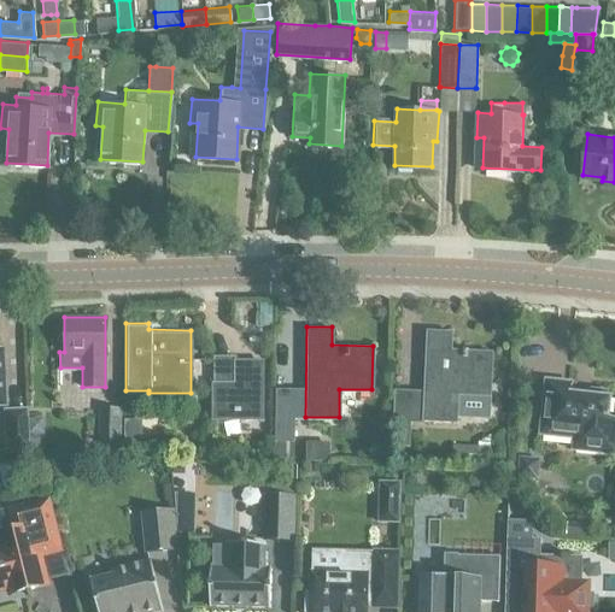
[(426,329),(421,418),(455,419),(457,392),(488,393),(491,349),(450,348),(451,330),(426,329)]
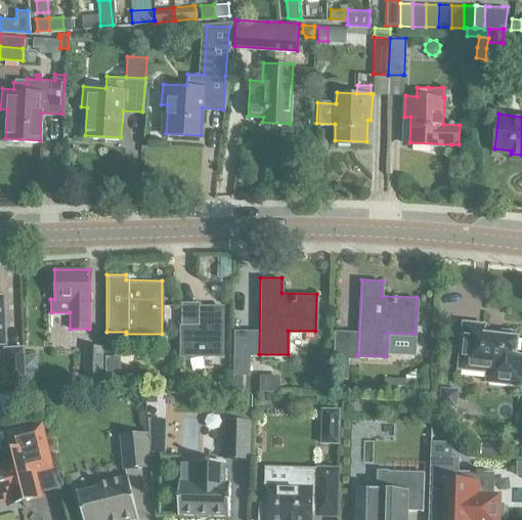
[(204,305),(204,307),(199,307),(200,301),(180,301),(180,353),(221,354),(221,305),(204,305)]
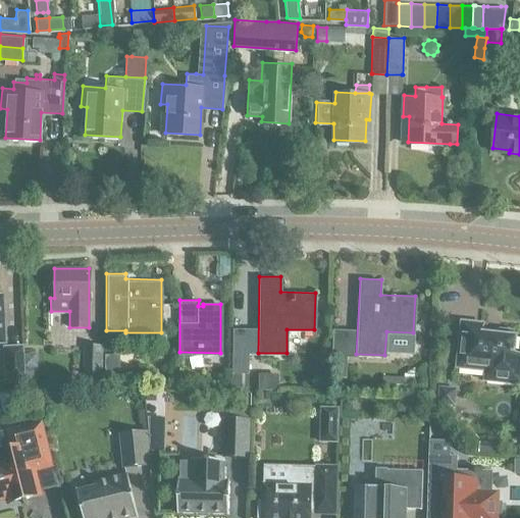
[(482,321),(481,321),(462,319),(457,363),(487,367),(486,375),(517,378),(519,351),(514,351),(516,333),(512,333),(512,328),(500,327),(499,331),(481,330),(482,321)]
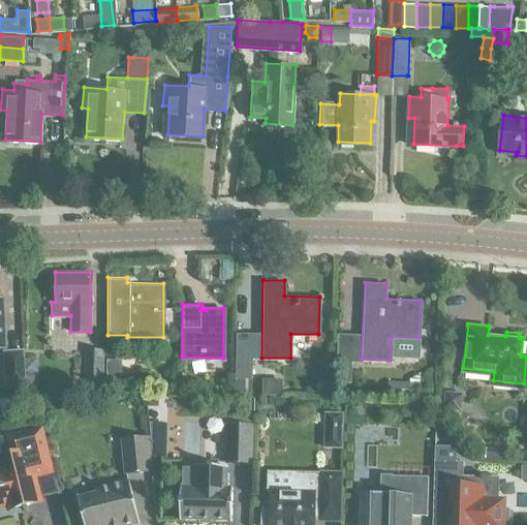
[(103,347),(91,347),(88,347),(88,387),(103,387),(103,347)]
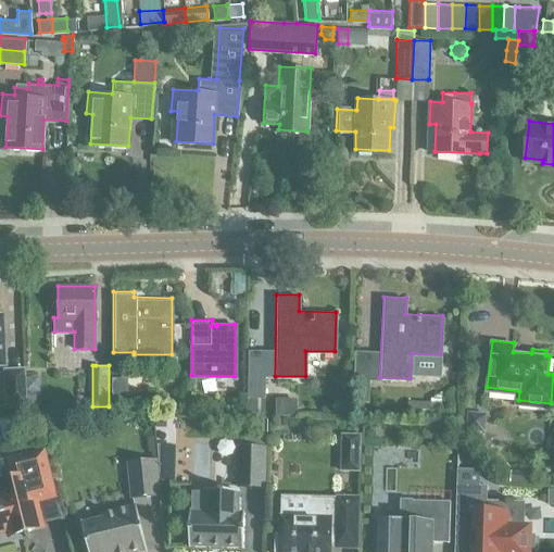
[(21,367),(2,368),(4,402),(23,401),(22,391),(21,367)]
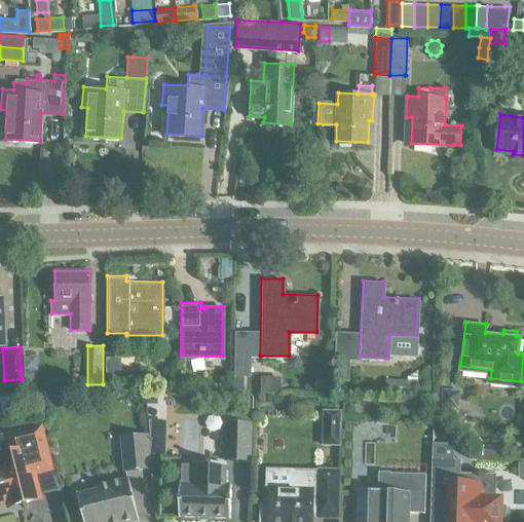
[(250,356),(232,355),(232,375),(230,374),(230,390),(248,390),(248,375),(250,375),(250,356)]
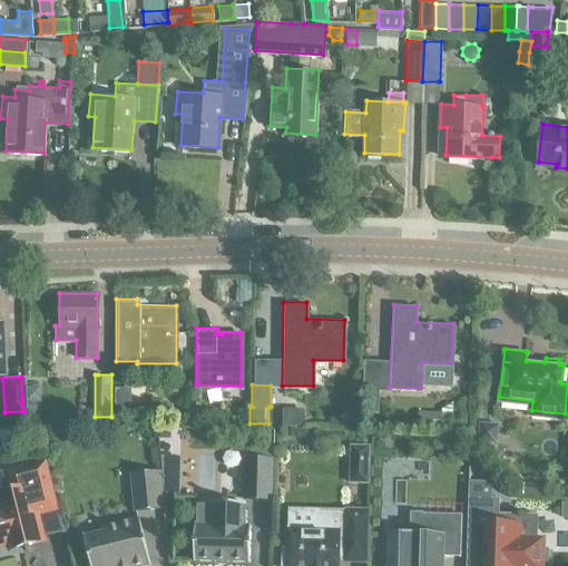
[(31,386),(25,386),(25,399),(38,398),(38,391),(31,386)]
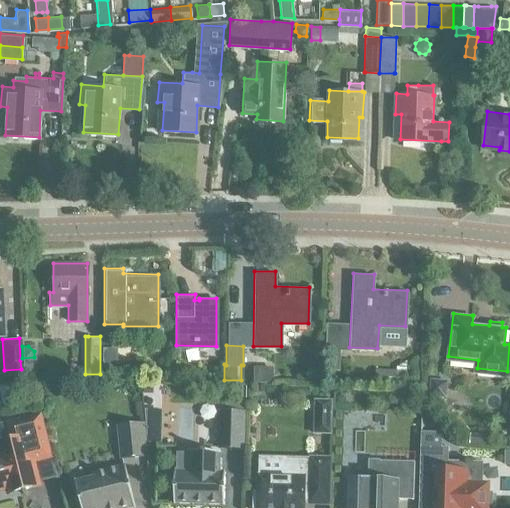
[(328,348),(328,349),(327,368),(338,369),(339,349),(328,348)]
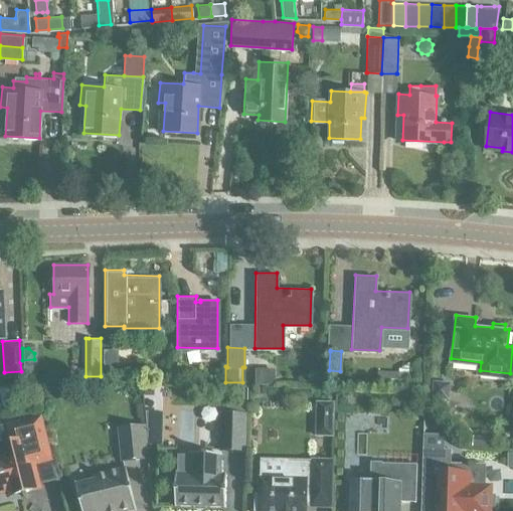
[(31,361),(20,362),(21,371),(21,373),(32,373),(31,361)]
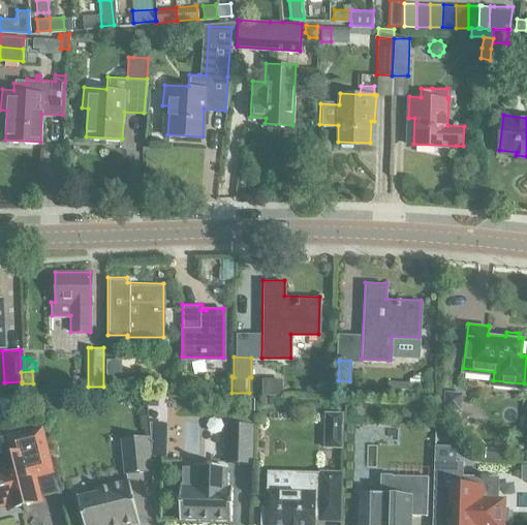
[(260,377),(260,394),(280,394),(281,377),(260,377)]
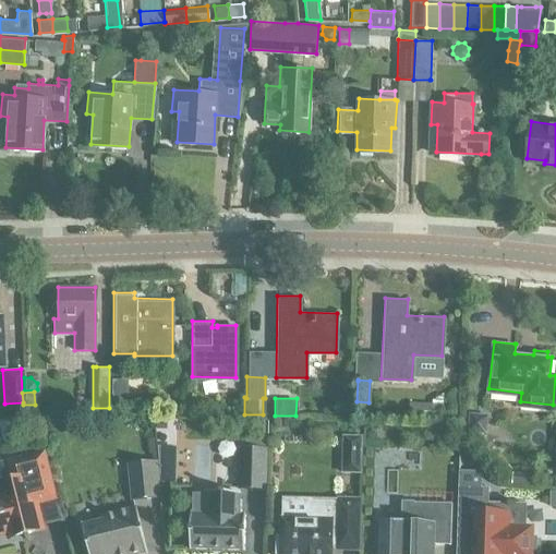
[(442,401),(431,400),(407,398),(406,417),(440,419),(442,401)]
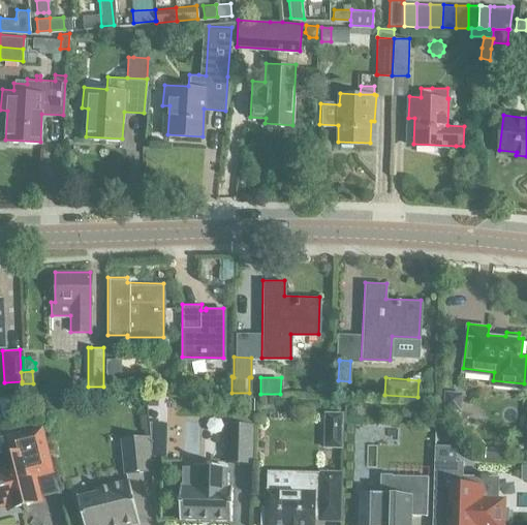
[(444,390),(442,407),(460,409),(462,391),(444,390)]
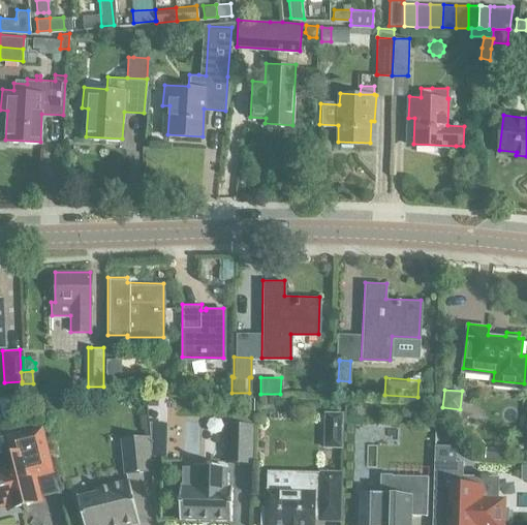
[(342,446),(343,410),(323,409),(323,446),(342,446)]
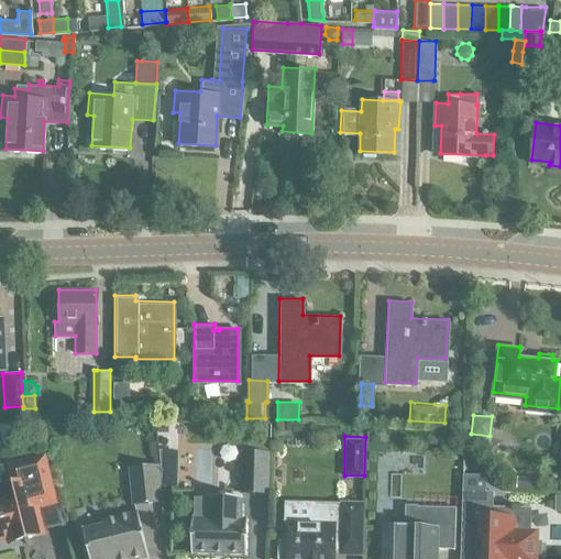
[(156,439),(147,440),(150,456),(152,456),(157,455),(156,439)]
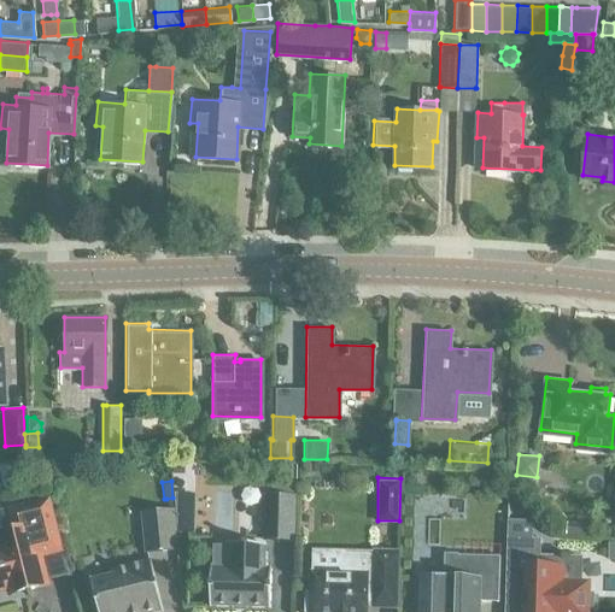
[(195,492),(174,490),(177,530),(194,531),(195,492)]
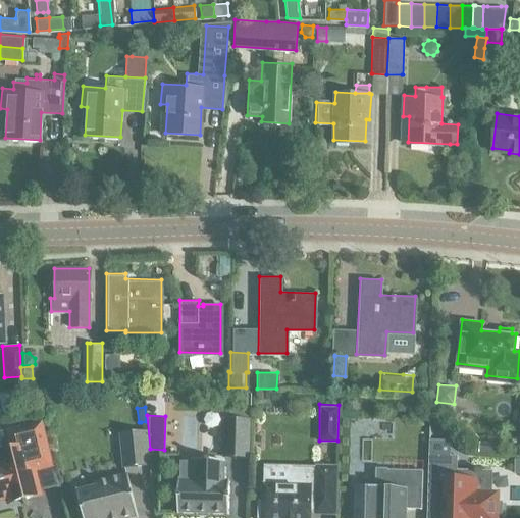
[(222,416),(221,455),(249,456),(250,417),(222,416)]
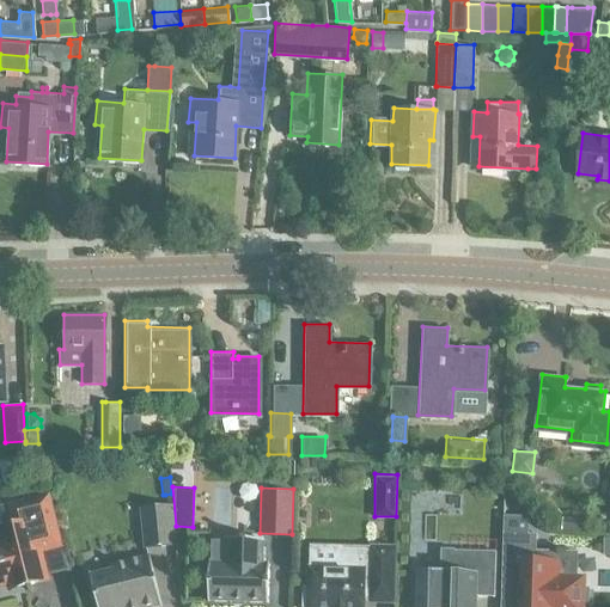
[(12,525),(0,527),(0,582),(20,577),(22,583),(46,577),(38,549),(60,544),(47,494),(7,503),(12,525)]
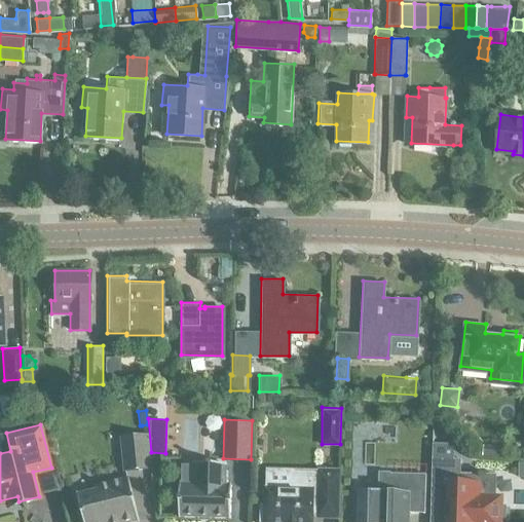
[(150,467),(147,434),(120,436),(123,469),(150,467)]
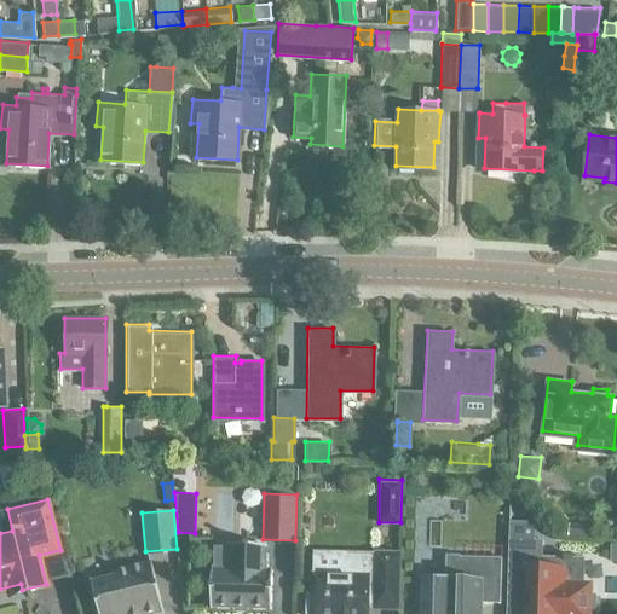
[(598,525),(588,523),(587,537),(597,538),(598,525)]
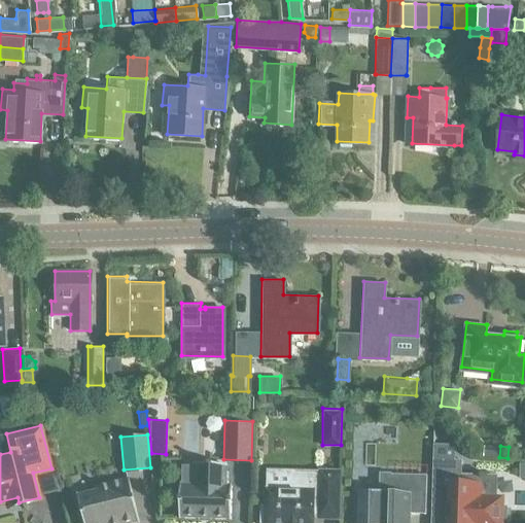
[(432,457),(430,502),(447,503),(446,522),(500,522),(500,520),(505,520),(505,506),(501,506),(501,496),(480,495),(480,483),(460,483),(461,458),(432,457)]
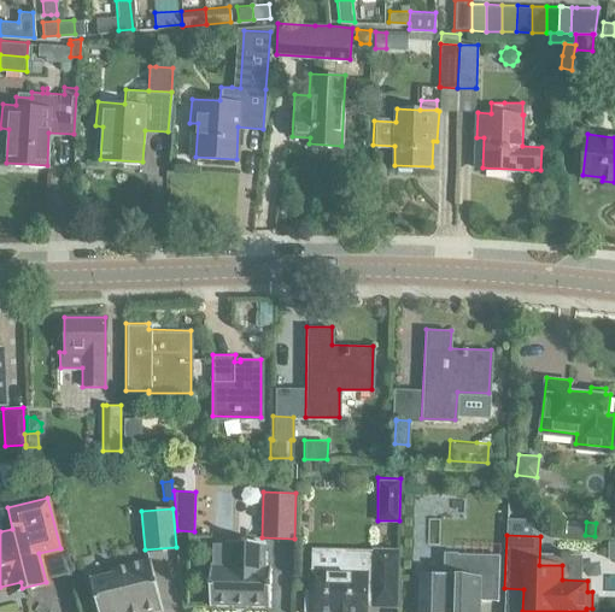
[(210,564),(209,602),(269,605),(270,566),(263,566),(264,542),(228,541),(227,565),(210,564)]
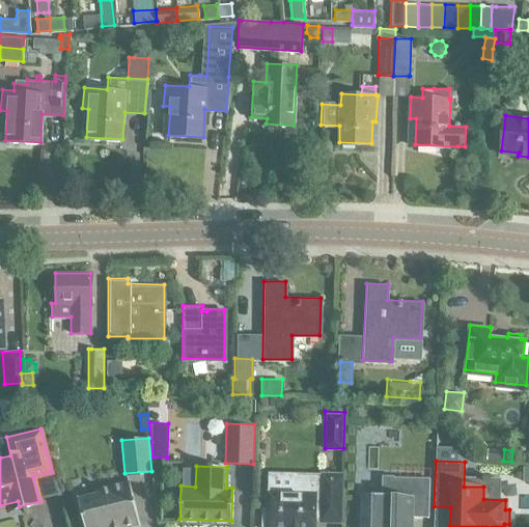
[(341,520),(343,472),(321,471),(321,473),(296,472),(296,491),(268,491),(268,507),(262,507),(262,525),(267,525),(267,526),(313,526),(314,516),(319,516),(319,520),(341,520)]
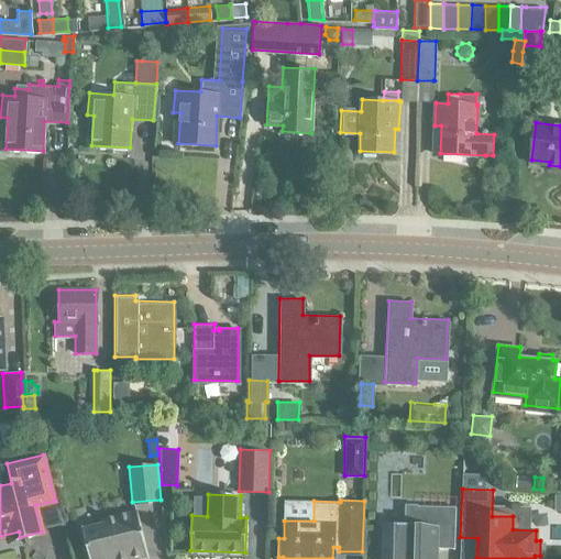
[(405,504),(404,524),(382,523),(380,558),(437,558),(438,547),(454,548),(455,506),(405,504)]
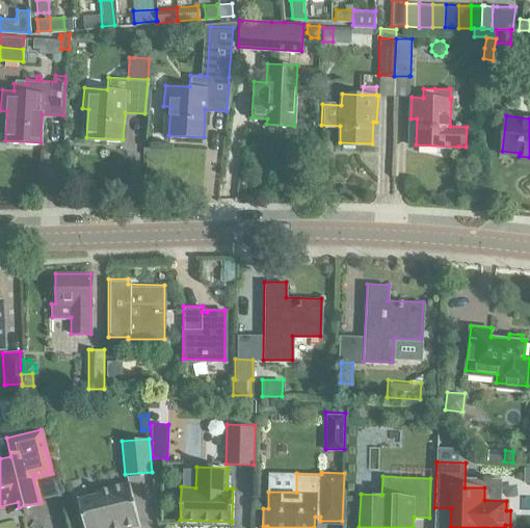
[(123,527),(139,524),(129,481),(96,490),(97,494),(77,499),(84,527),(123,527)]
